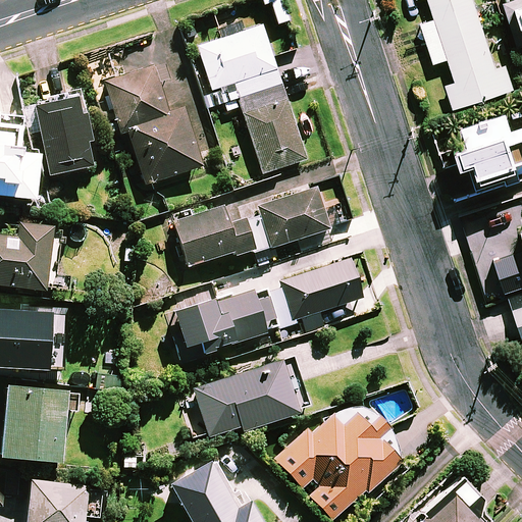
[(418,0),(419,3),(427,0),(428,0),(436,22),(422,27),(435,67),(450,62),(457,85),(448,88),(456,113),(517,93),(509,68),(499,71),(475,0),(418,0)]
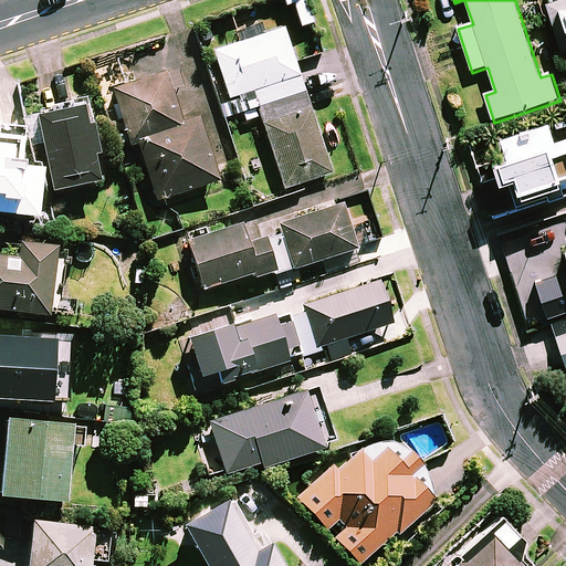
[(565,0),(547,6),(563,54),(565,53),(565,0)]
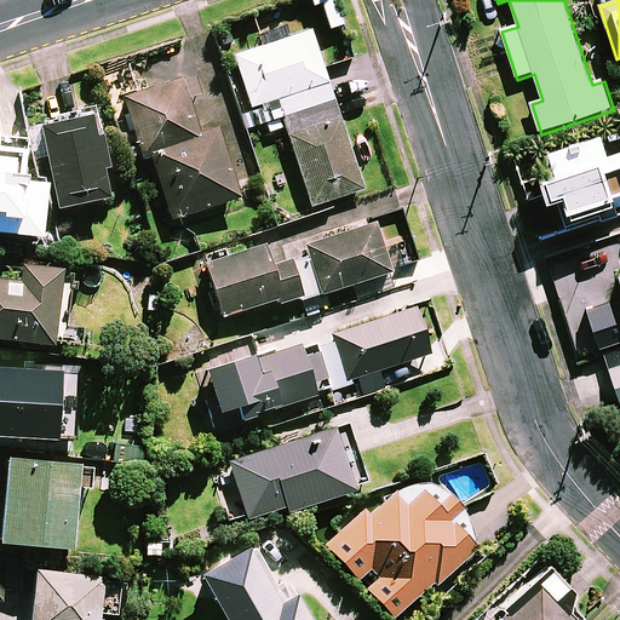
[(361,189),(309,30),(233,55),(251,110),(241,114),(246,128),(265,121),(269,132),(283,126),(310,206),(361,189)]
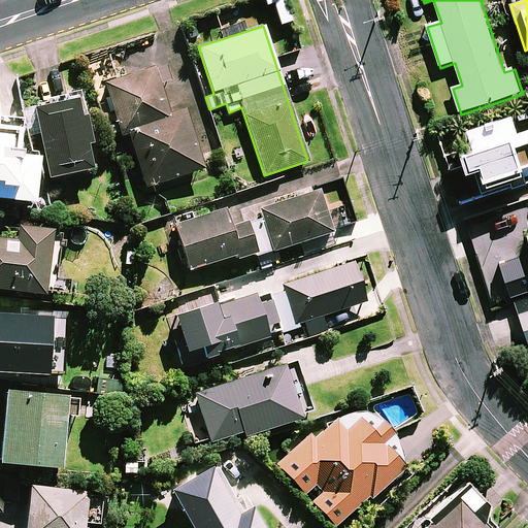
[(167,110),(153,67),(104,83),(121,135),(128,132),(145,186),(201,167),(182,106),(167,110)]
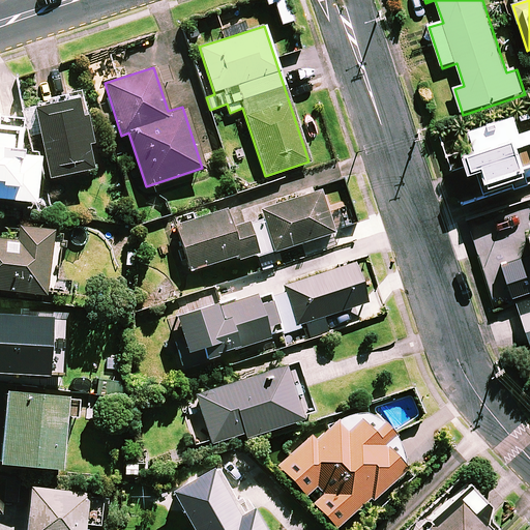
[(48,176),(92,169),(88,144),(92,143),(83,90),(46,96),(47,101),(35,104),(35,106),(22,109),(24,118),(0,115),(0,197),(33,201),(37,165),(46,164),(48,176)]
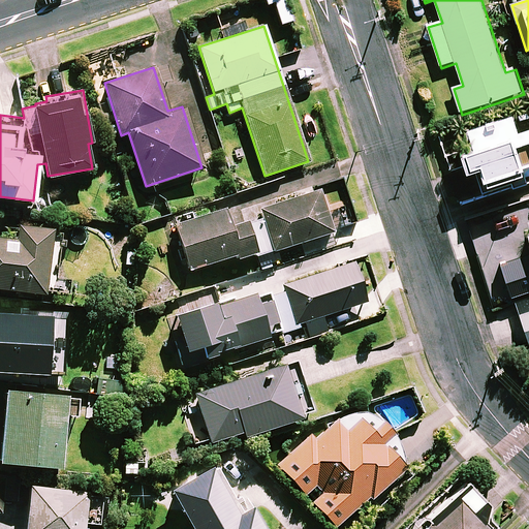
[(514,118),(468,132),(474,152),(458,157),(464,177),(477,173),(485,194),(514,185),(515,190),(528,186),(526,180),(528,178),(528,132),(520,135),(514,118)]
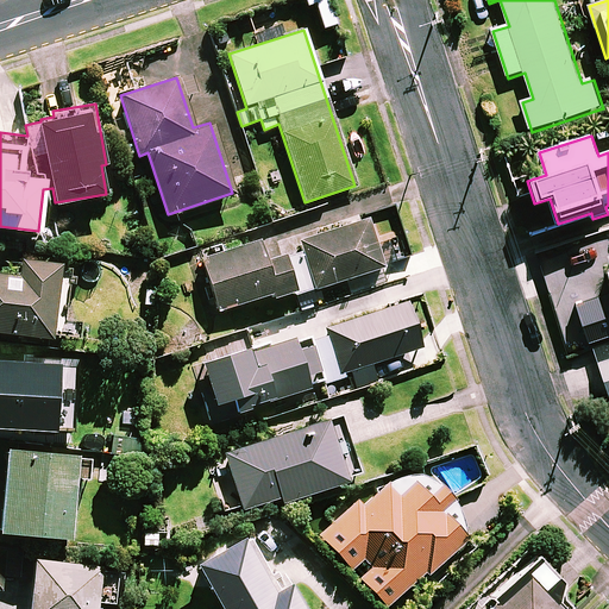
[(384,267),(383,264),(368,214),(296,237),(313,289),(384,267)]
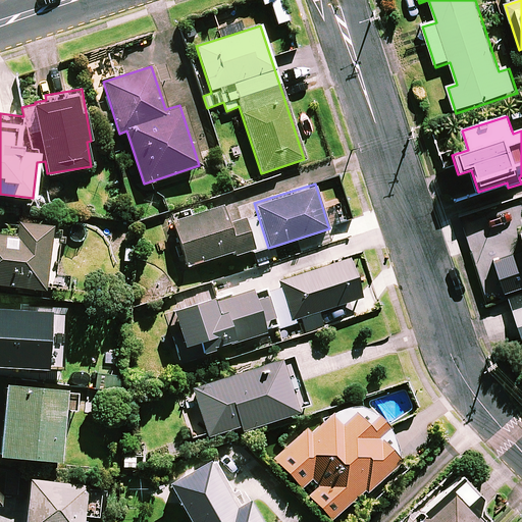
[(251,250),(242,216),(225,221),(220,205),(191,213),(190,209),(171,215),(186,266),(232,252),(233,255),(251,250)]
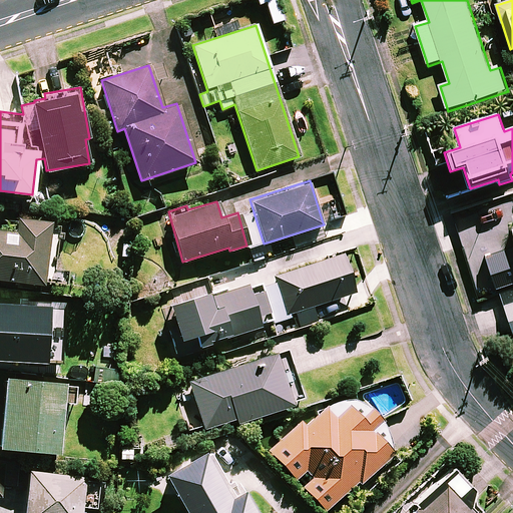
[(512,236),(482,246),(494,285),(512,278),(512,216),(511,217),(512,224),(512,236)]
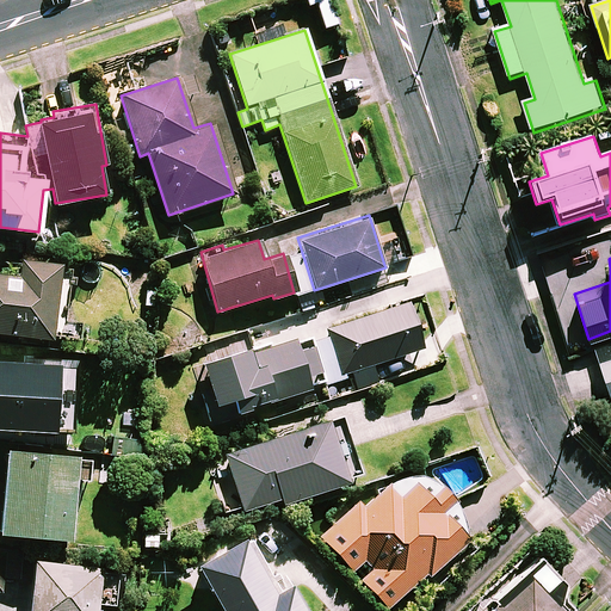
[(0,332),(60,339),(66,276),(61,275),(62,264),(20,260),(18,276),(0,273),(0,332)]
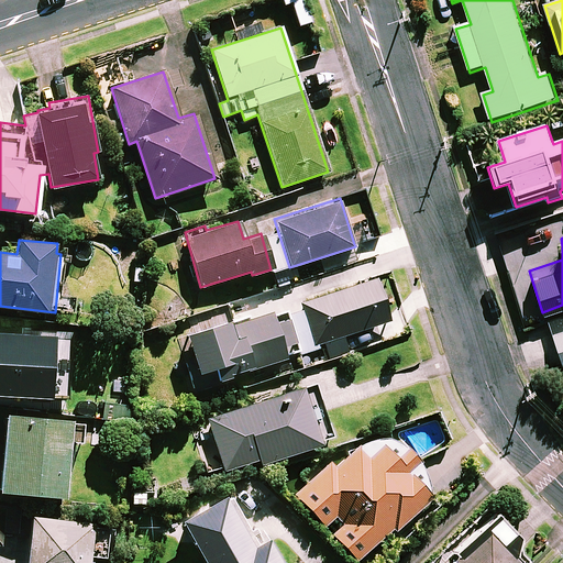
[(364,283),(300,304),(313,344),(377,323),(364,283)]
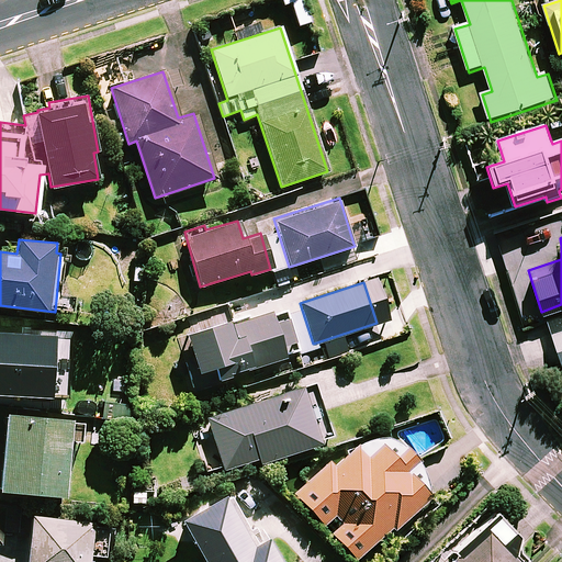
[(211,364),(216,379),(287,355),(284,347),(293,344),(283,313),(271,317),(269,308),(184,337),(197,370),(211,364)]
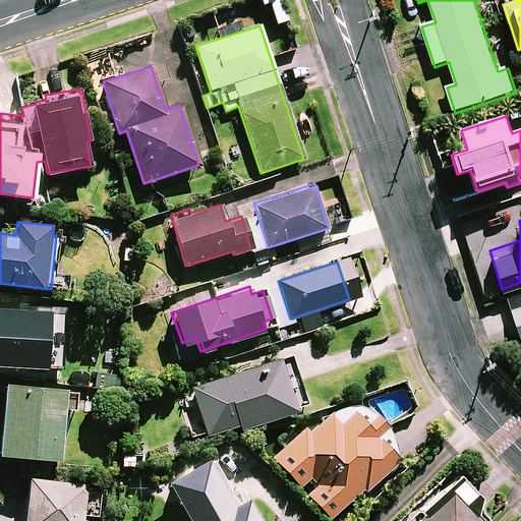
[(0,374),(46,377),(47,359),(60,360),(61,341),(65,342),(66,326),(48,326),(49,314),(19,313),(19,317),(0,316),(0,374)]
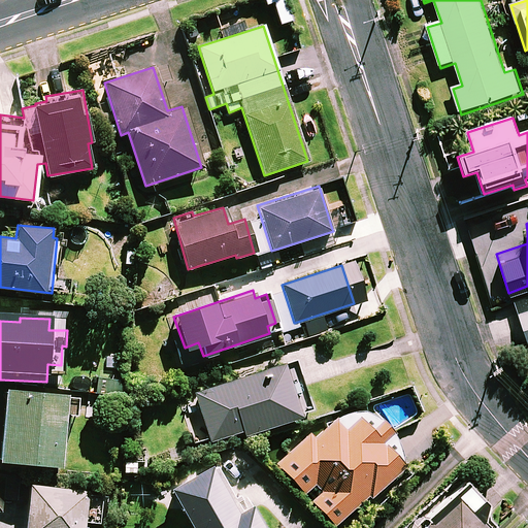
[(294,360),(284,364),(283,362),(194,394),(210,441),(242,430),(243,435),(301,415),(301,413),(311,408),(294,360)]
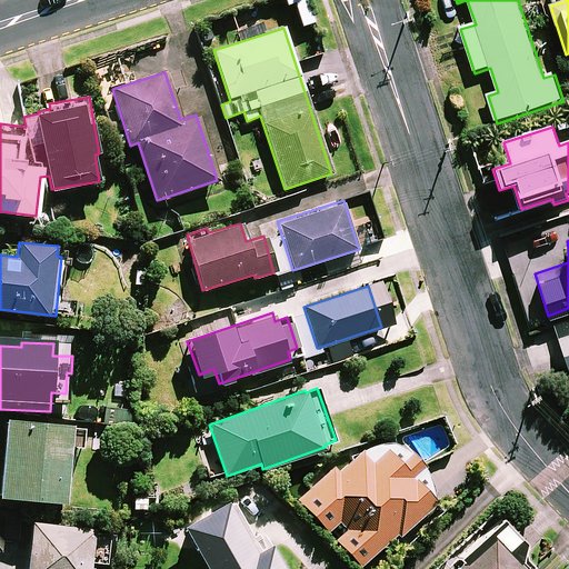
[(61,482),(67,482),(70,452),(77,452),(78,435),(66,433),(66,431),(0,426),(0,429),(0,502),(60,508),(61,482)]
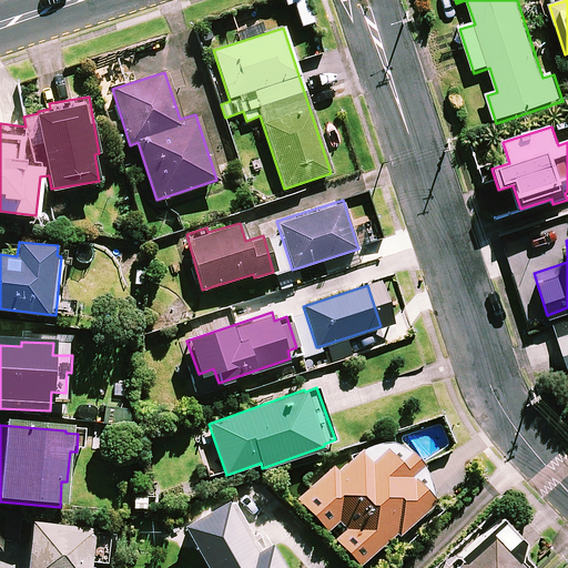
[(396,462),(383,448),(368,462),(358,450),(336,472),(332,467),(297,498),(327,529),(337,519),(346,528),(335,538),(359,565),(395,531),(397,534),(434,499),(408,474),(419,463),(408,450),(396,462)]
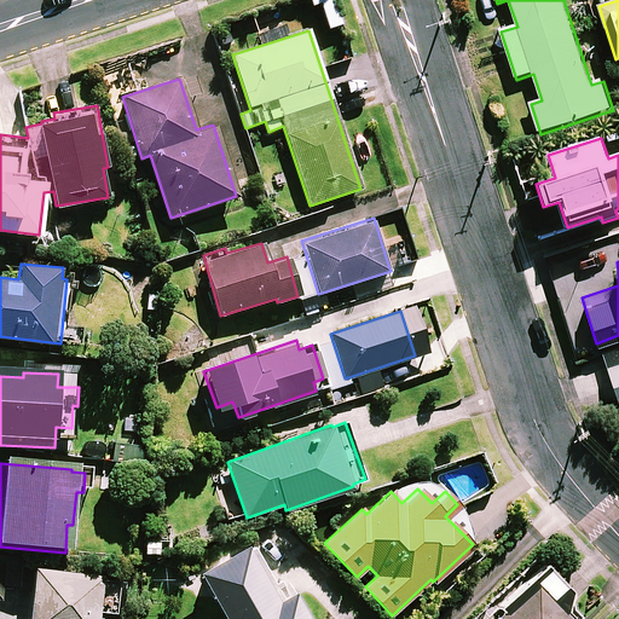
[(275,606),(243,550),(195,578),(218,618),(300,618),(288,597),(275,606)]
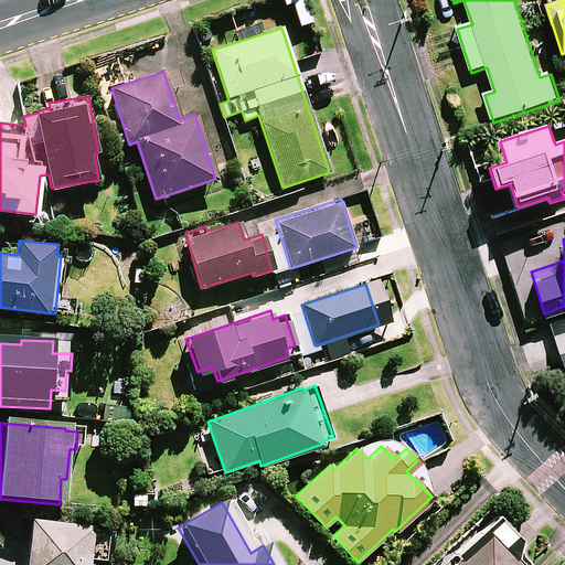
[(0,550),(1,550),(2,537),(14,539),(17,511),(0,509),(0,550)]
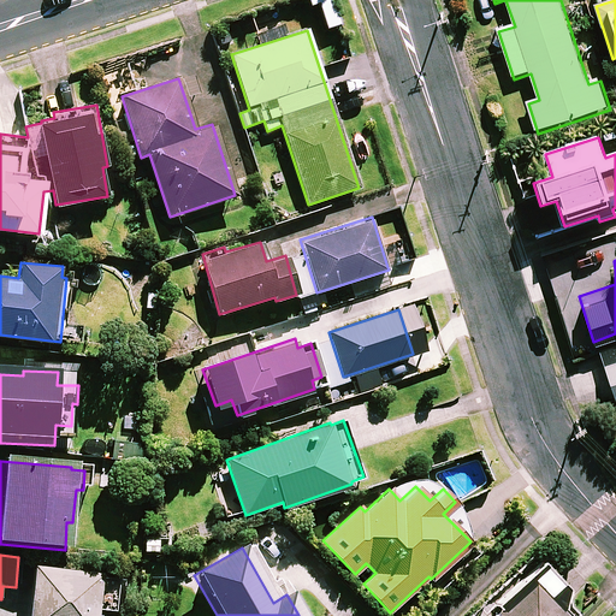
[(495,605),(499,609),(491,615),(573,615),(562,604),(564,592),(537,563),(495,605)]
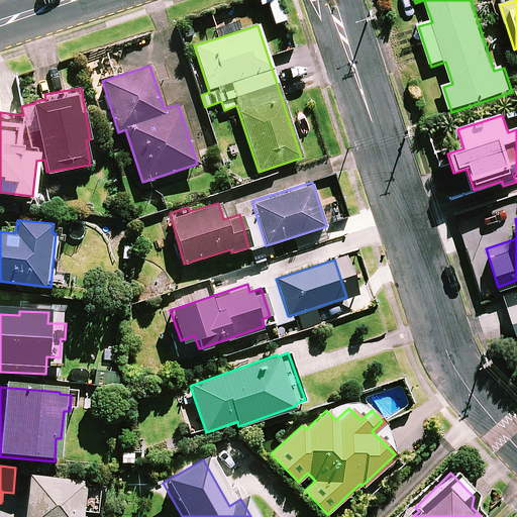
[(82,486),(24,479),(20,516),(76,516),(77,515),(94,516),(96,496),(81,494),(82,486)]
